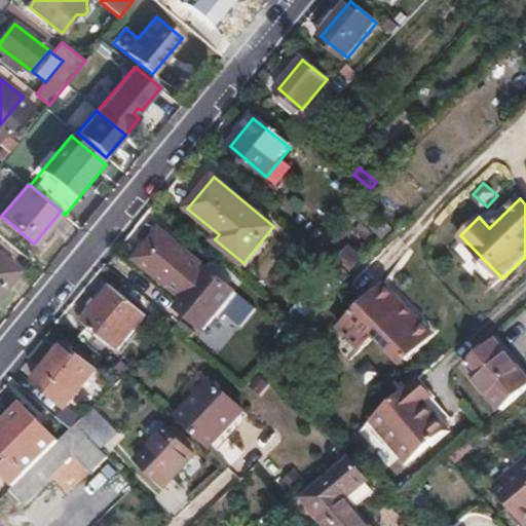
[(365,204),(357,212),(383,236),(390,229),(365,204)]
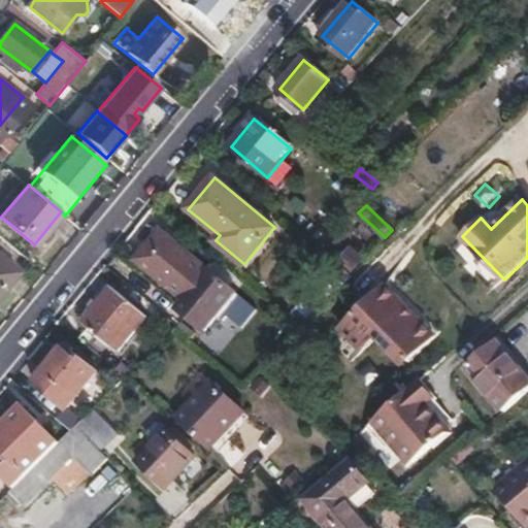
[(161,233),(137,260),(185,299),(178,308),(205,330),(236,294),(161,233)]
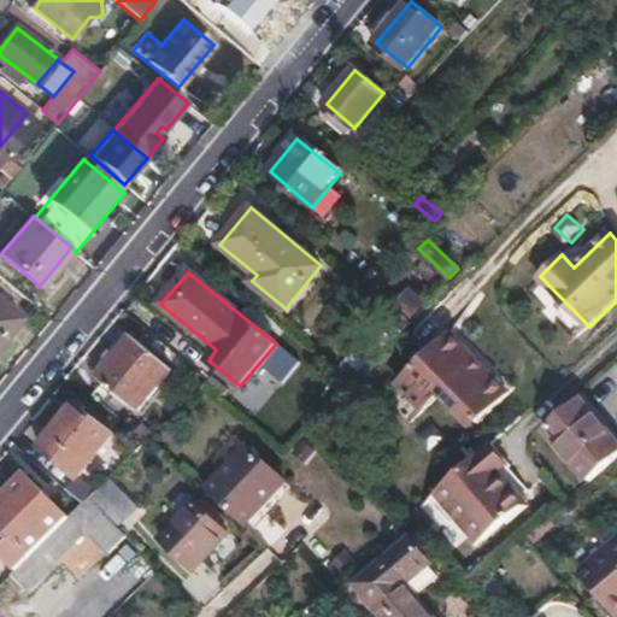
[(0,300),(0,344),(22,318),(0,300)]
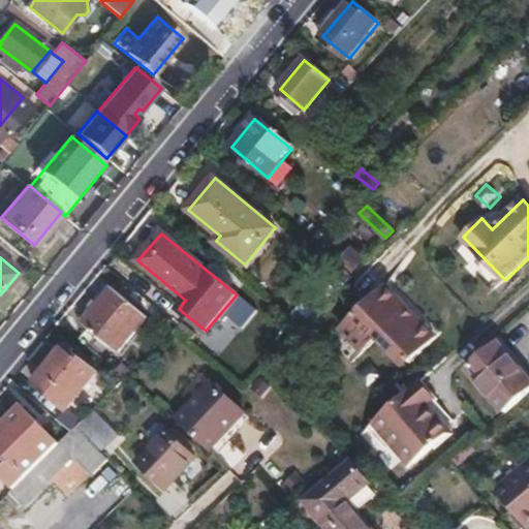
[(390,284),(345,327),(367,349),(385,332),(413,361),(439,336),(390,284)]
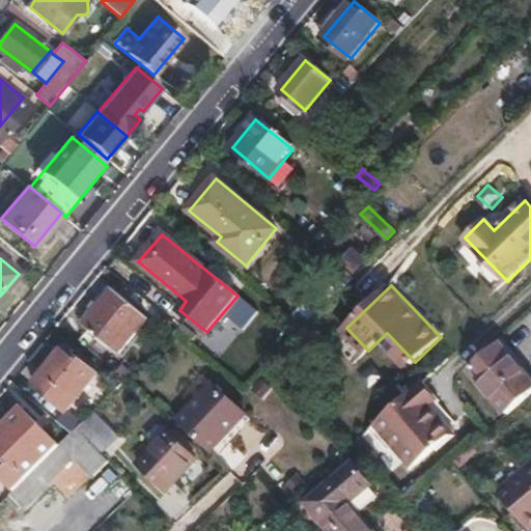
[(113,290),(85,325),(120,355),(147,319),(113,290)]
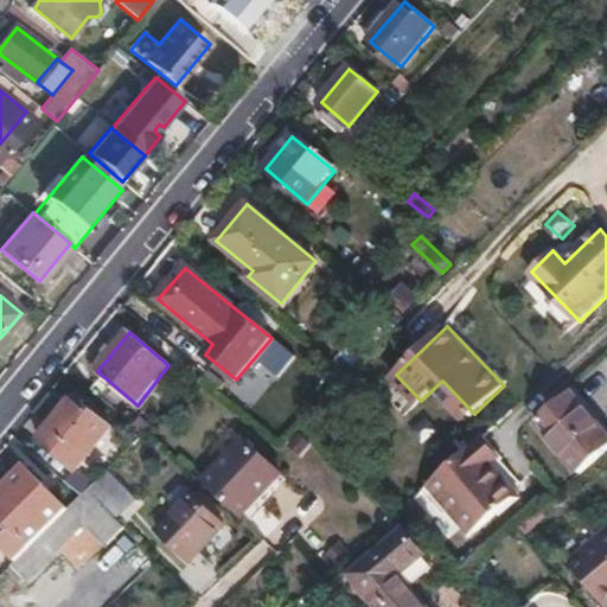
[(266,384),(294,353),(279,339),(250,370),(266,384)]
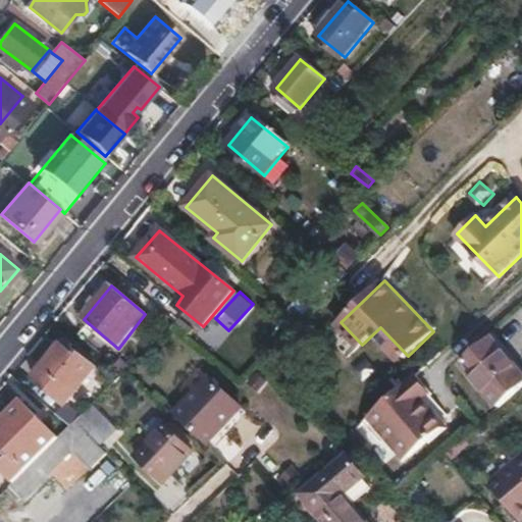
[(462,366),(499,408),(521,387),(521,373),(492,341),(462,366)]
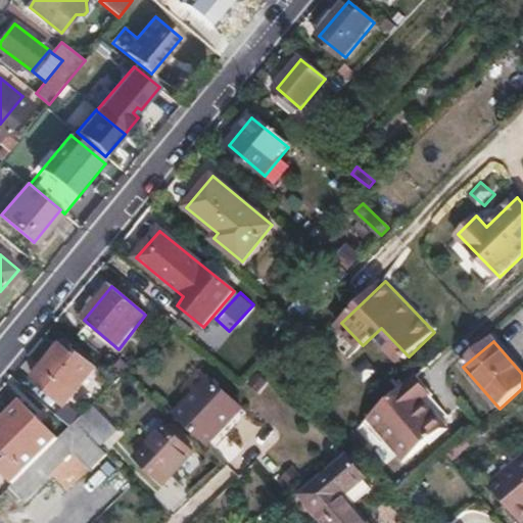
[(65,342),(36,378),(67,405),(97,368),(65,342)]
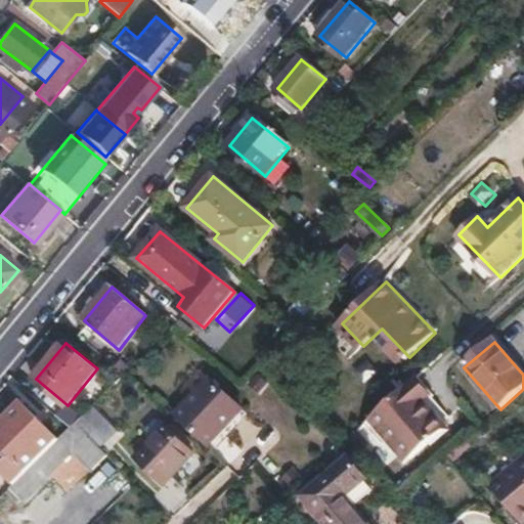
[(417,379),(401,392),(374,418),(409,459),(443,431),(423,406),(433,398),(417,379)]
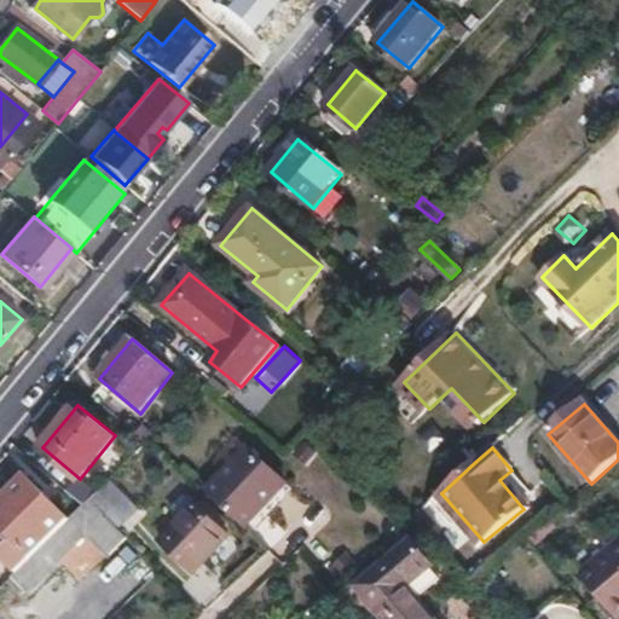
[(208,493),(246,527),(285,486),(249,452),(208,493)]
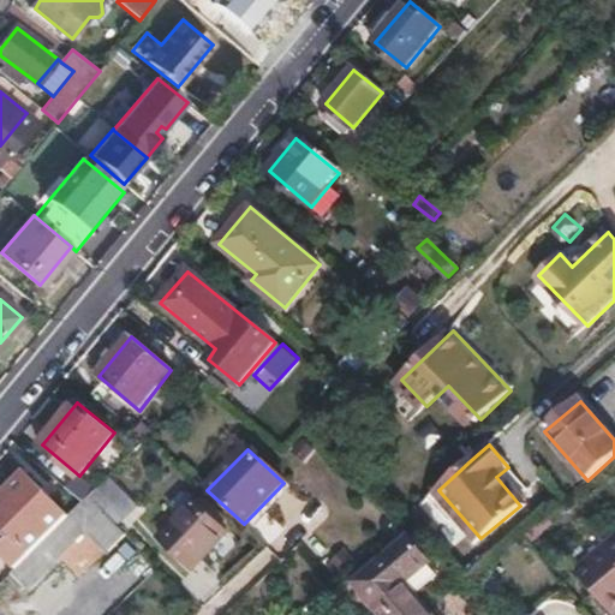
[(0,549),(0,551),(17,568),(70,518),(27,473),(0,500),(0,525),(11,538),(0,549)]
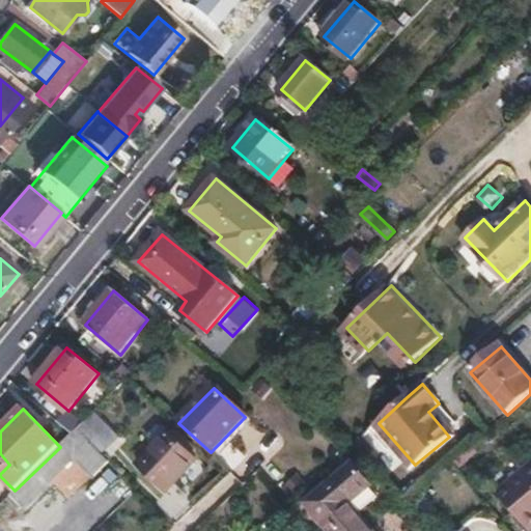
[(96,411),(85,422),(108,446),(118,436),(96,411)]
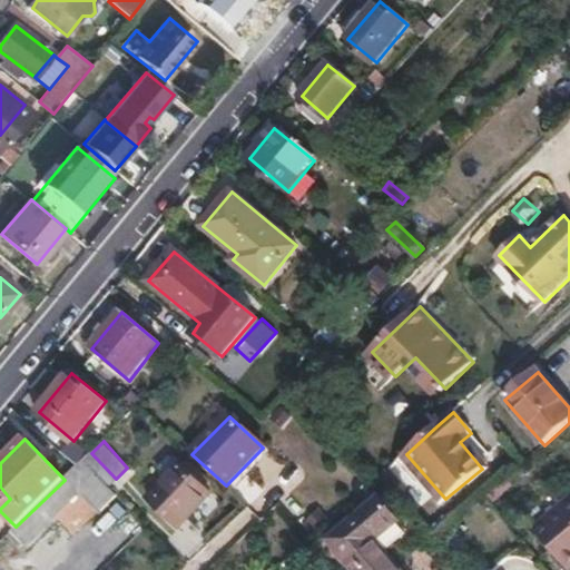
[(84,460),(96,473),(100,469),(88,455),(84,460)]
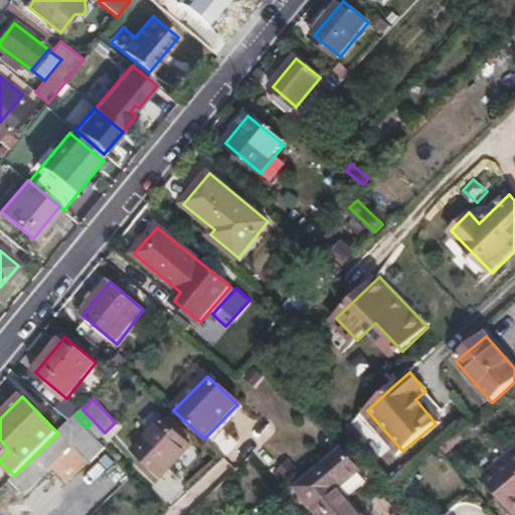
[(14,476),(11,479),(21,491),(82,434),(82,432),(87,427),(75,415),(71,420),(58,434),(14,476)]
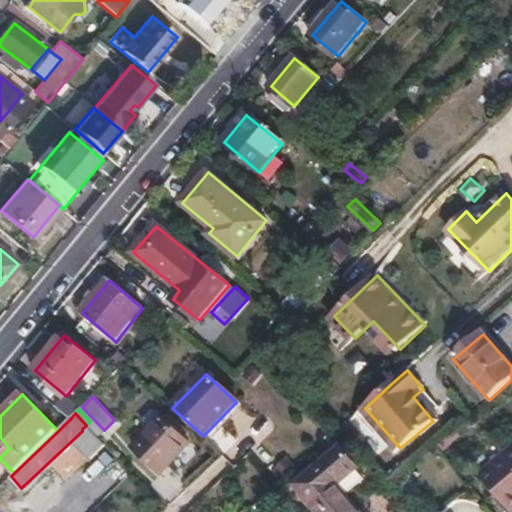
[(163,415),(134,447),(161,474),(192,442),(163,415)]
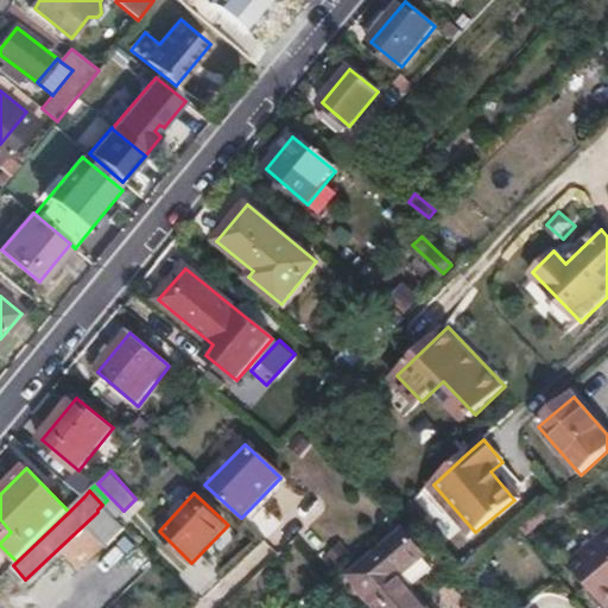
[(607,523),(567,556),(603,601),(607,597),(607,523)]
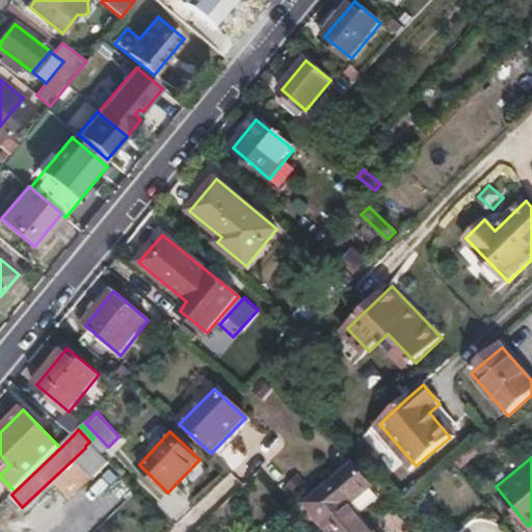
[(353,467),(310,504),(333,531),(370,531),(347,504),(369,485),(353,467)]
